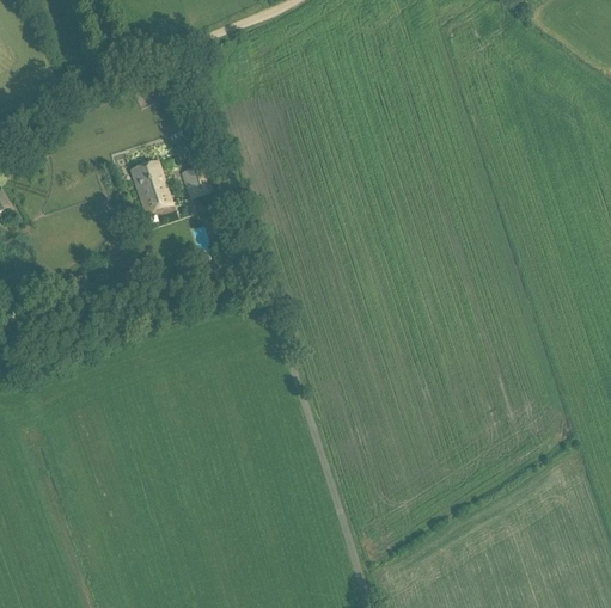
[(159,160),(130,170),(146,214),(173,204),(159,160)]
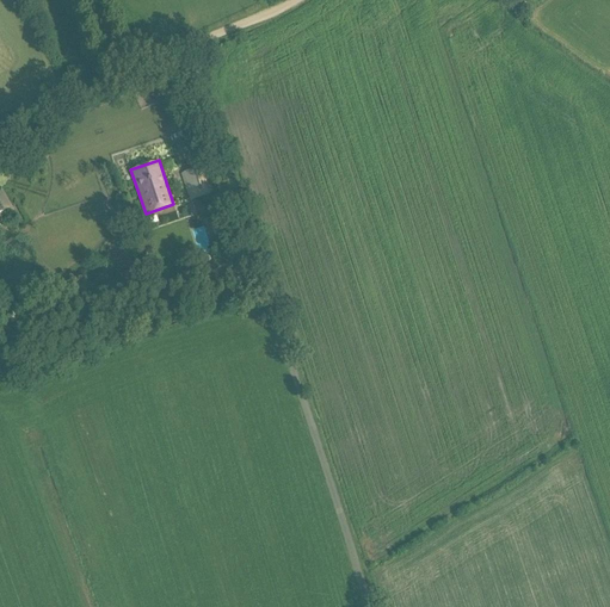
[(205,165),(182,172),(190,197),(214,190),(205,165)]
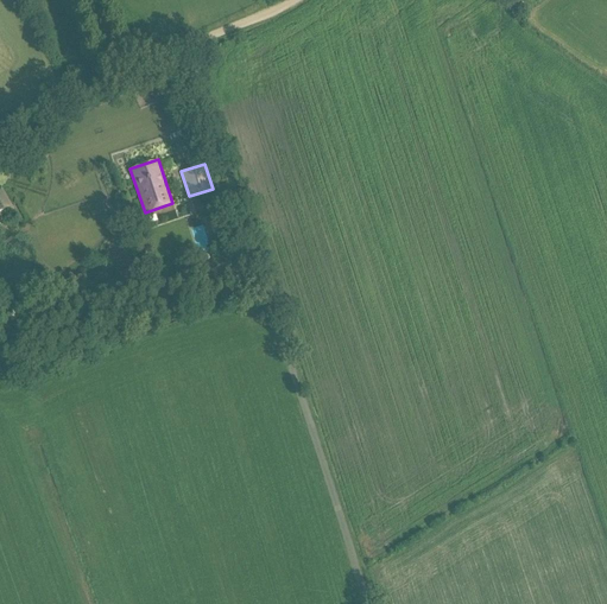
[(4,184),(0,185),(0,216),(16,208),(4,184)]
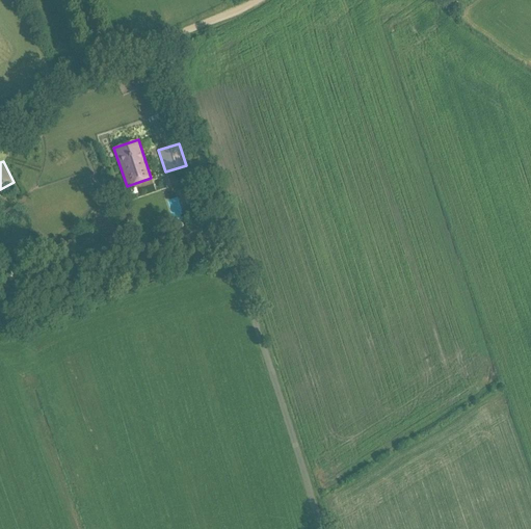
[(177,185),(166,186),(170,214),(181,213),(177,185)]
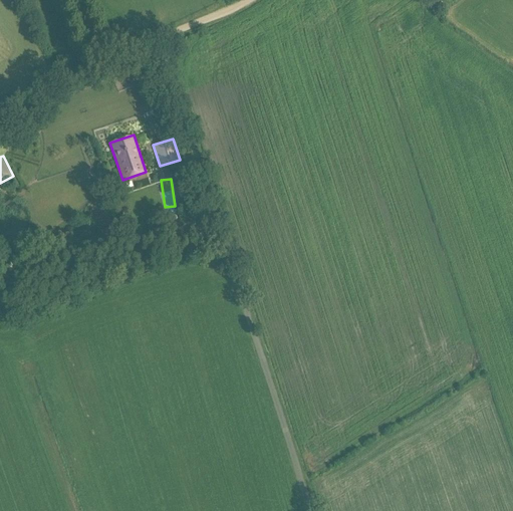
[(189,182),(178,185),(182,196),(193,193),(189,182)]
